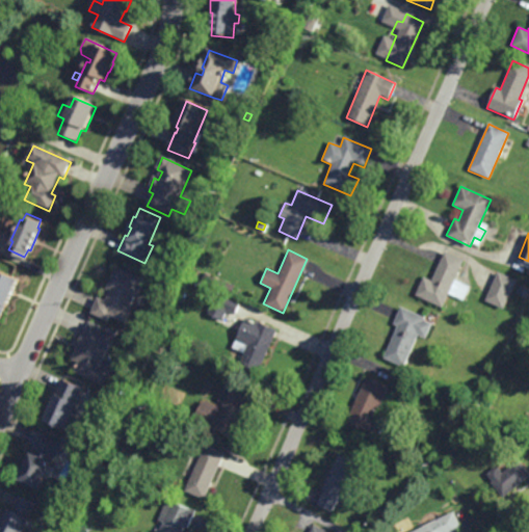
[(442,307),(415,295),(423,276),(431,281),(444,251),(463,260),(442,307)]
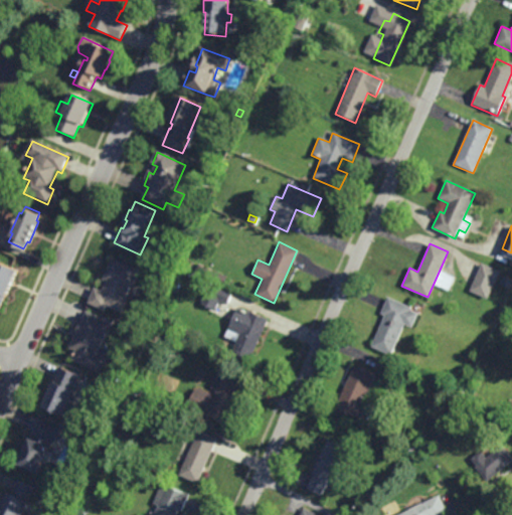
[(122,311),(108,305),(106,310),(87,302),(94,285),(102,289),(106,280),(102,279),(112,255),(140,268),(122,311)]
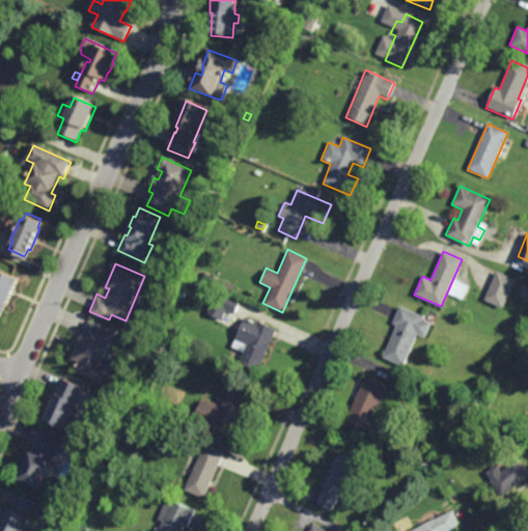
[(6,301),(9,302),(3,317),(0,315),(0,270),(1,268),(18,275),(6,301)]
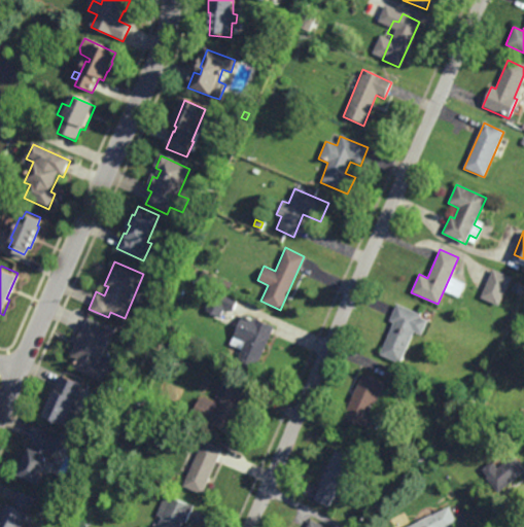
[(499,306),(480,297),(493,269),(512,277),(499,306)]
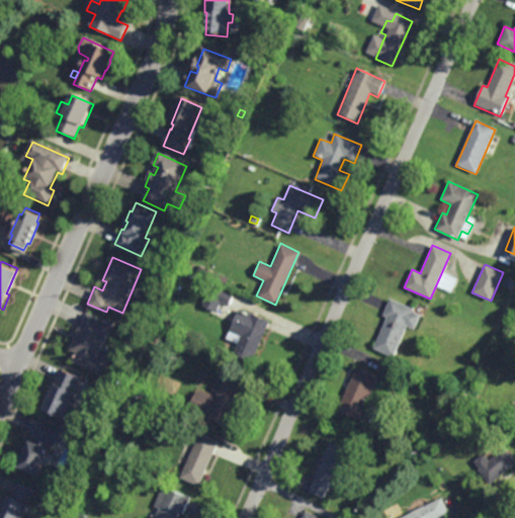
[(207,279),(202,277),(206,269),(211,271),(207,279)]
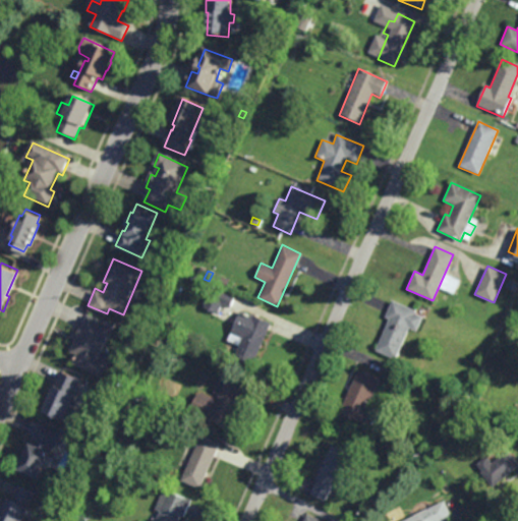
[(224,288),(212,282),(216,274),(229,280),(224,288)]
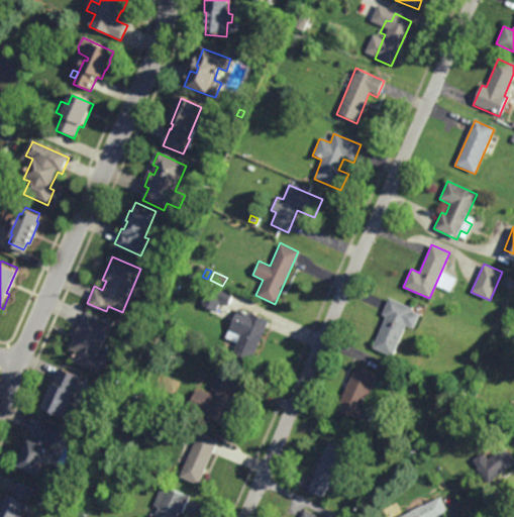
[(513,286),(512,290),(505,287),(508,280),(513,281),(513,286)]
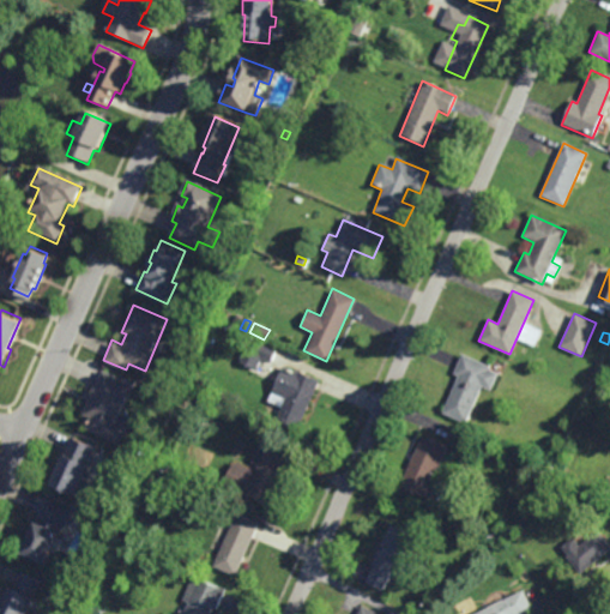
[(271,361),(260,359),(255,368),(239,361),(247,338),(276,349),(271,361)]
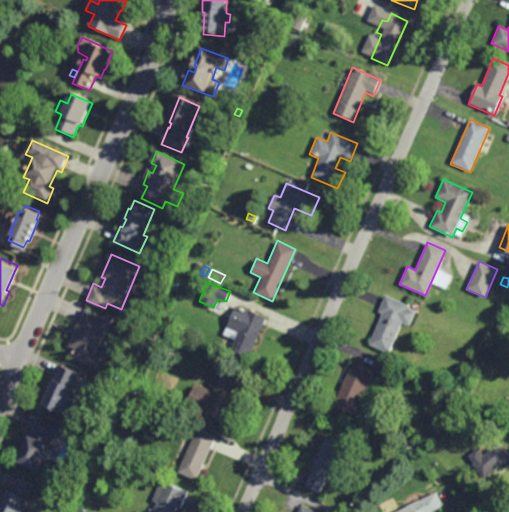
[(409,326),(402,323),(388,353),(368,344),(382,314),(378,312),(385,295),(409,306),(408,308),(415,312),(409,326)]
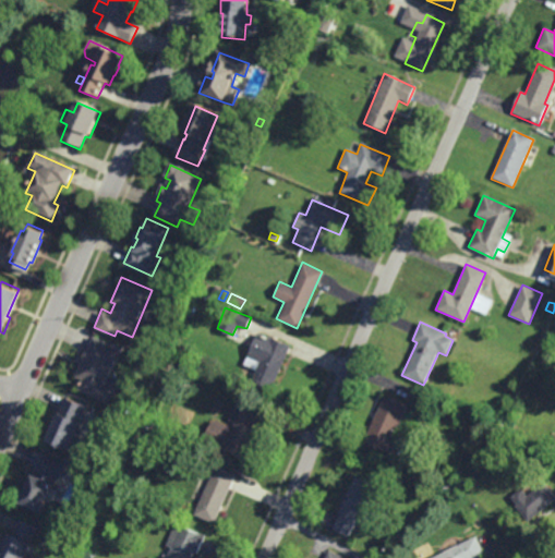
[(268,337),(269,336),(291,346),(270,392),(250,384),(255,370),(243,364),(256,332),(268,337)]
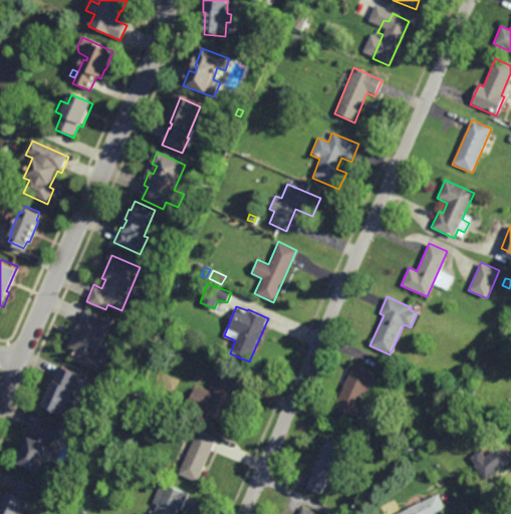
[(103,339),(106,340),(103,345),(101,344),(101,346),(109,349),(100,370),(72,358),(76,349),(69,346),(75,332),(73,331),(78,321),(79,321),(85,309),(112,321),(103,339)]
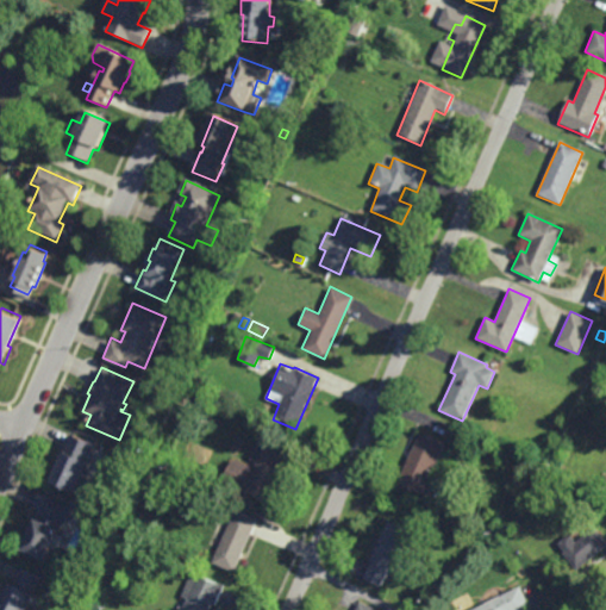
[(181,402),(175,399),(180,388),(186,391),(181,402)]
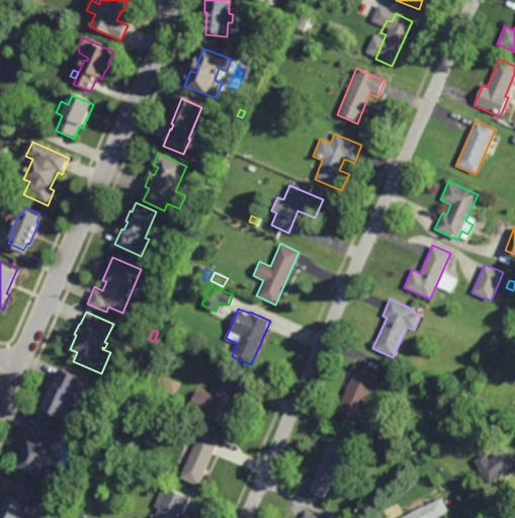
[(63,417),(43,407),(61,368),(81,377),(63,417)]
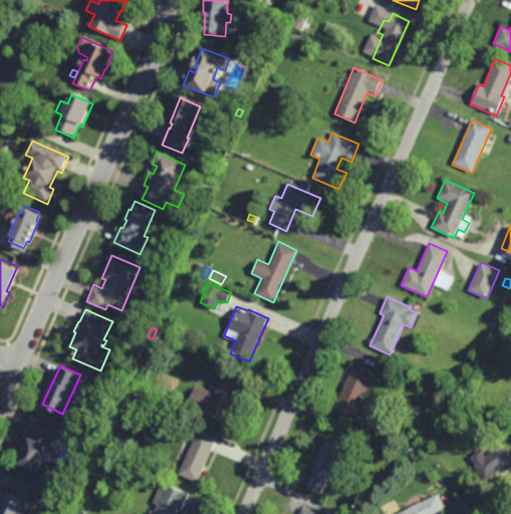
[(356,417),(335,408),(352,365),(373,374),(356,417)]
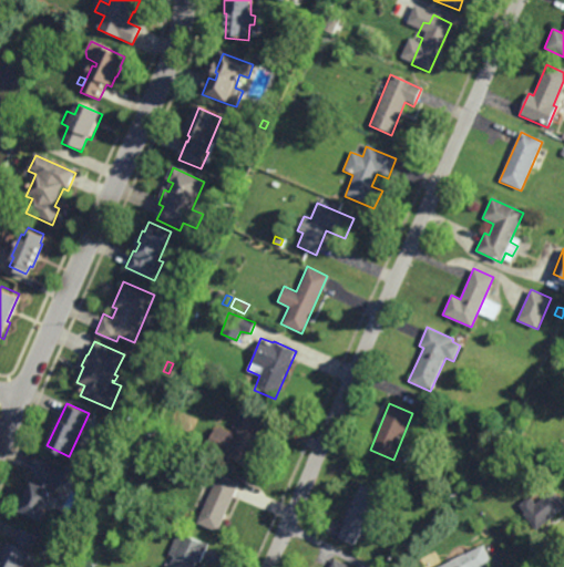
[(267,415),(246,465),(226,456),(237,430),(232,426),(241,408),(246,411),(247,406),(267,415)]
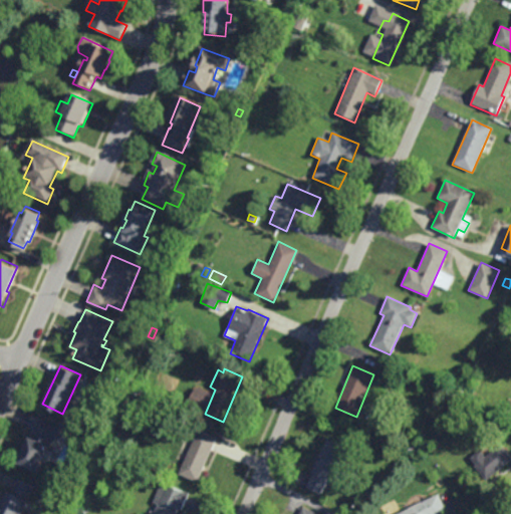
[(49,447),(47,446),(36,471),(16,462),(28,437),(31,438),(33,434),(32,433),(39,418),(58,427),(49,447)]
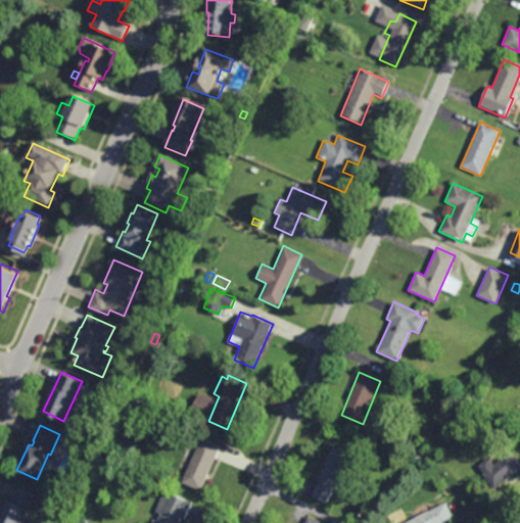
[(465,438),(460,433),(463,430),(468,434),(465,438)]
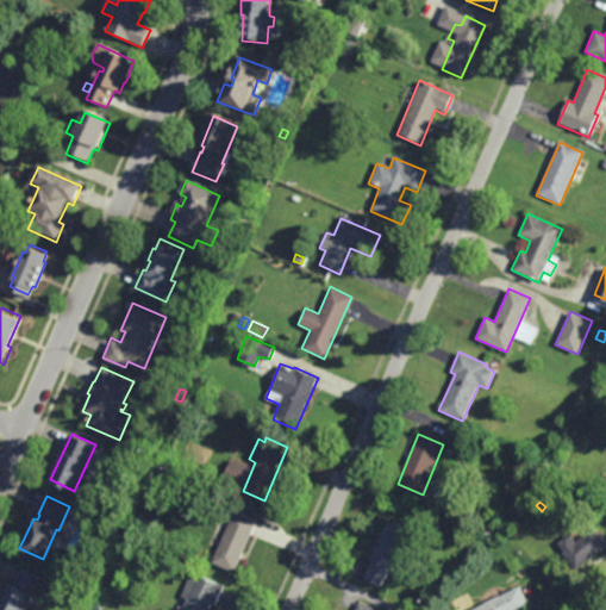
[(233,572),(211,562),(235,509),(256,520),(233,572)]
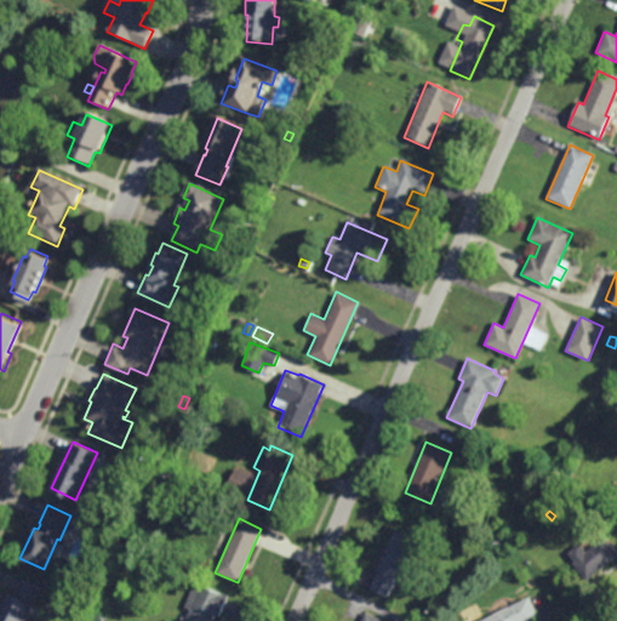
[(396,581),(375,571),(393,530),(416,540),(396,581)]
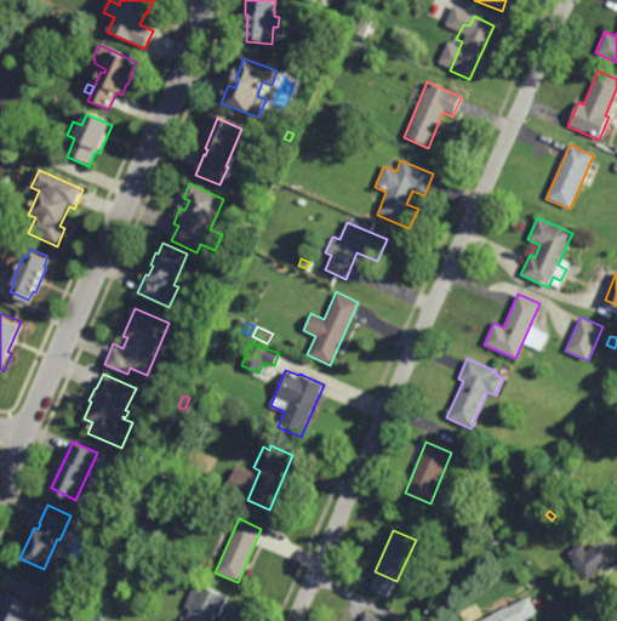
[(616,552),(616,554),(587,581),(571,564),(573,562),(566,553),(578,543),(586,552),(604,537),(616,552)]
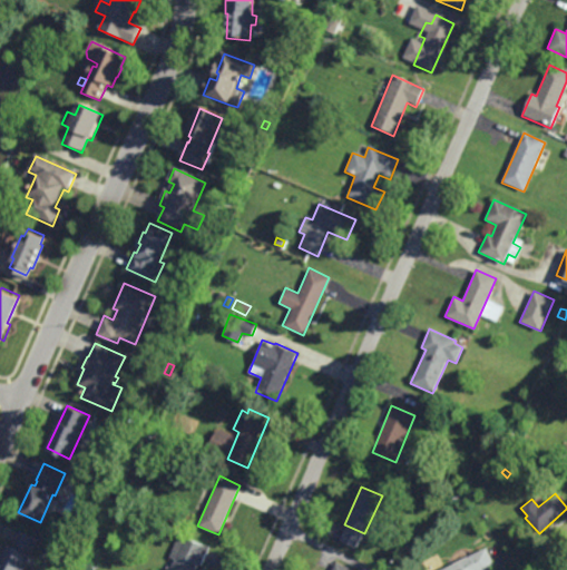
[(30,554),(38,558),(33,569),(28,566),(26,569),(0,569),(0,567),(3,559),(2,558),(8,544),(11,546),(18,530),(37,539),(30,554)]
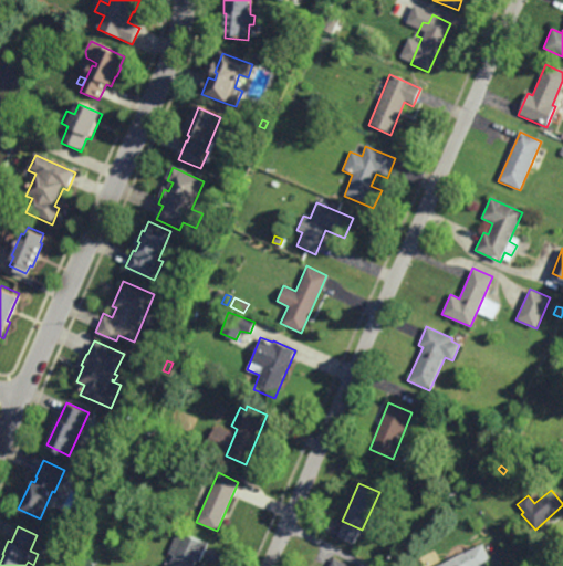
[(199,561),(195,559),(191,565),(167,565),(171,556),(166,553),(176,531),(206,544),(199,561)]
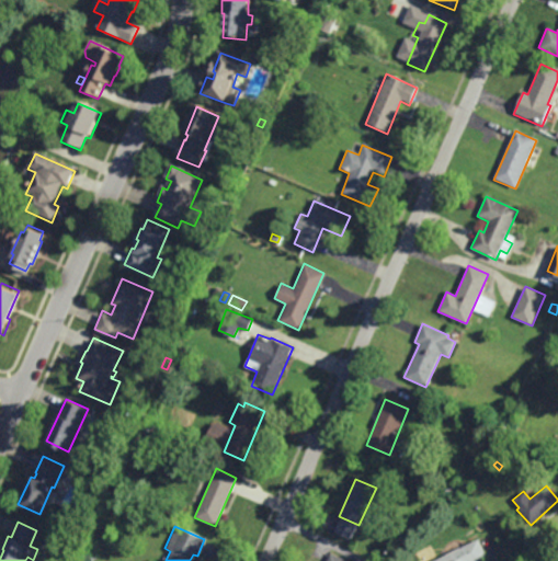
[(432,560),(478,539),(486,557),(477,560),(432,560)]
